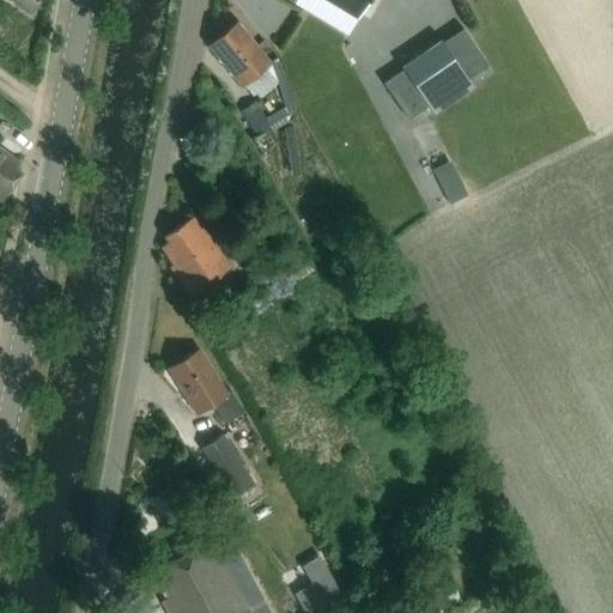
[(8,0),(30,13),(37,0),(8,0)]
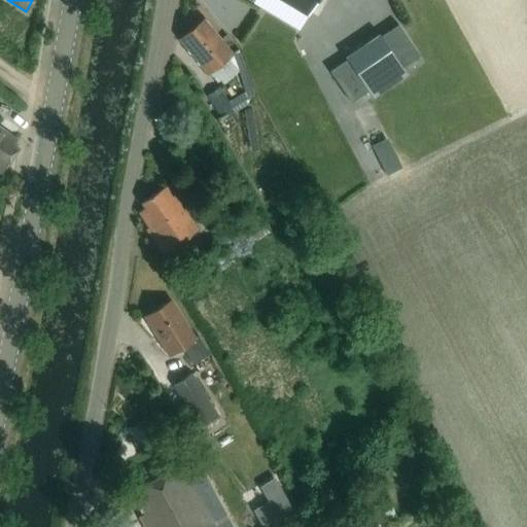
[(297,34),(317,0),(255,0),(254,2),(266,8),(262,13),(297,34)]
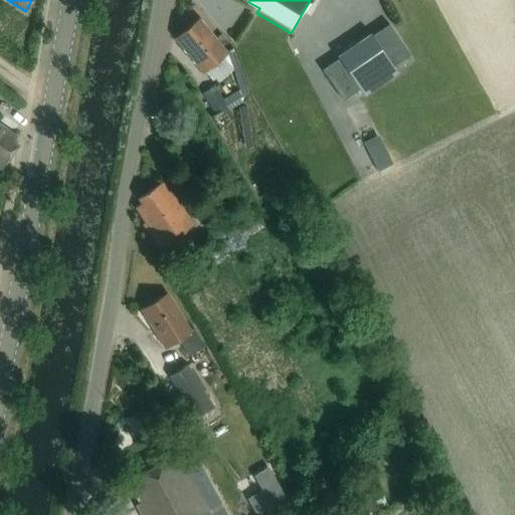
[(204,73),(227,54),(199,19),(175,39),(204,73)]
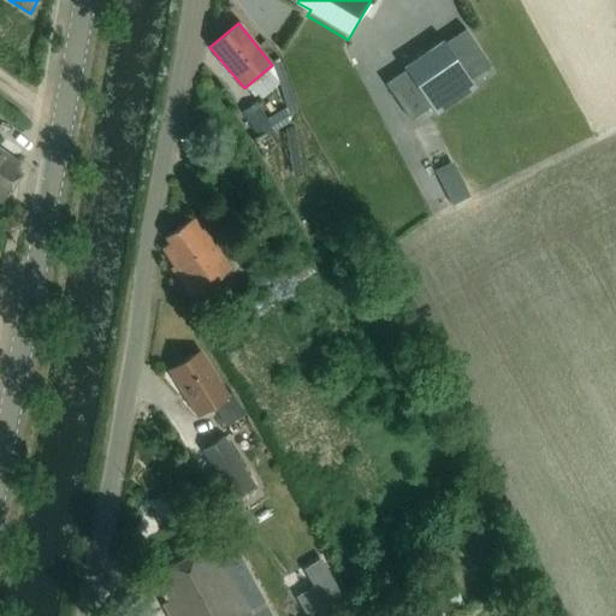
[(443,43),(404,70),(437,117),(477,92),(443,43)]
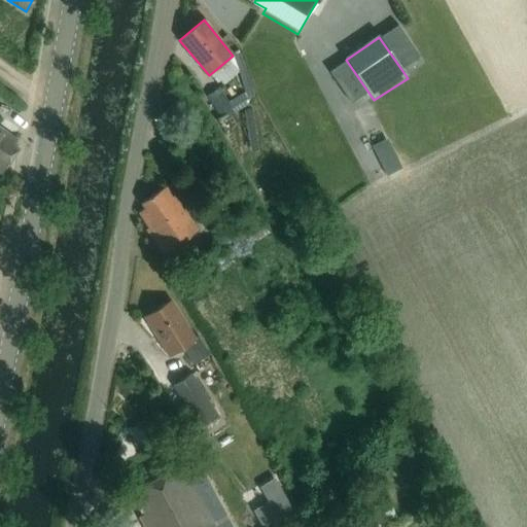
[(220,115),(231,108),(218,89),(207,96),(220,115)]
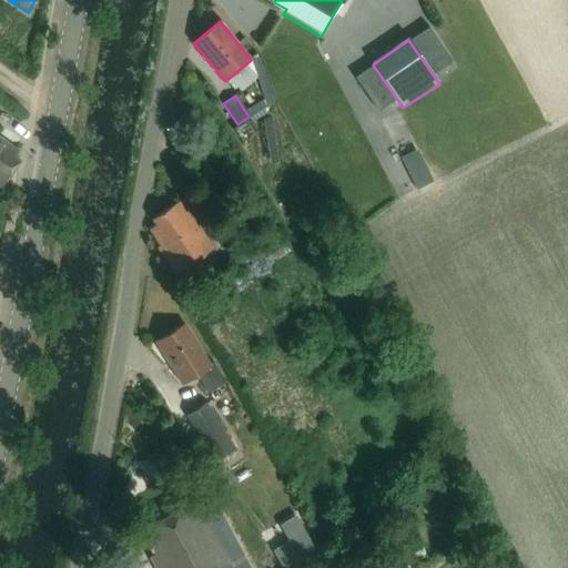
[(10,176),(21,160),(16,156),(19,152),(0,139),(0,190),(9,175),(10,176)]
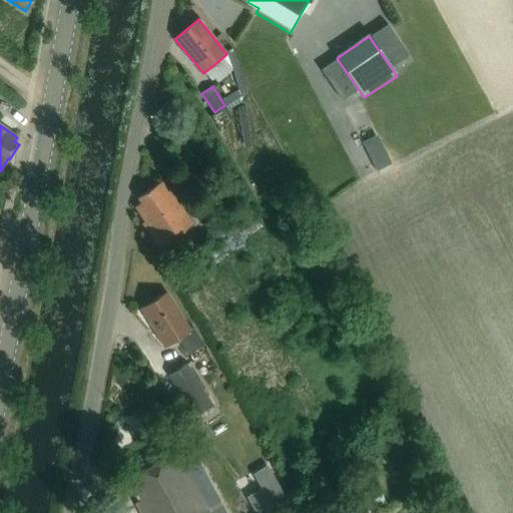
[(379,131),(364,138),(378,168),(393,162),(379,131)]
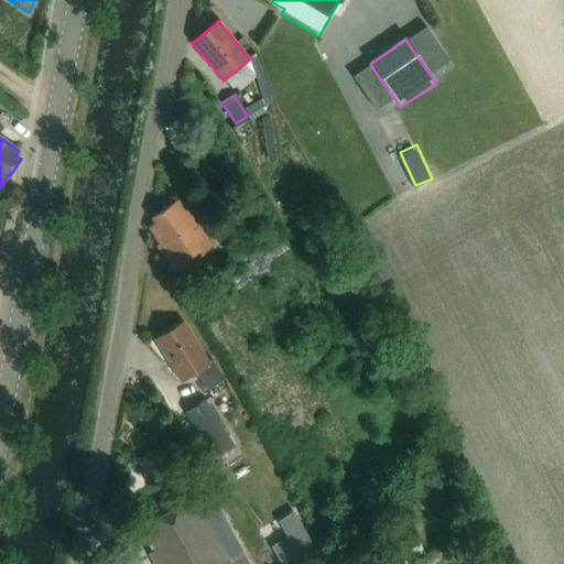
[(174,273),(213,248),(181,198),(151,218),(154,224),(148,228),(159,245),(156,247),(174,273)]
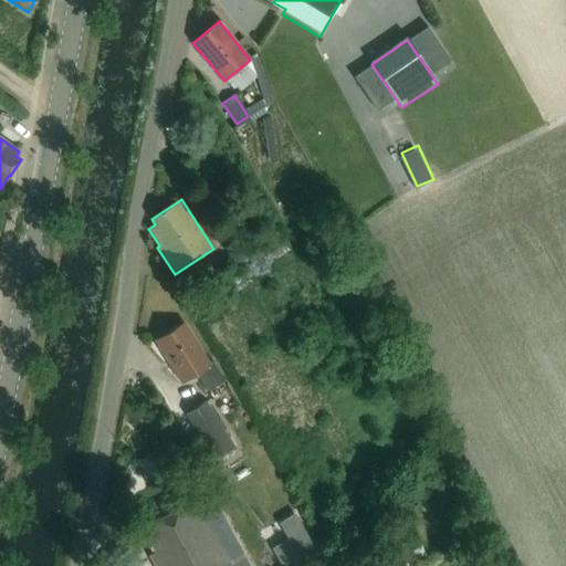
[(207,392),(224,381),(212,362),(209,364),(184,324),(156,342),(181,383),(196,374),(207,392)]
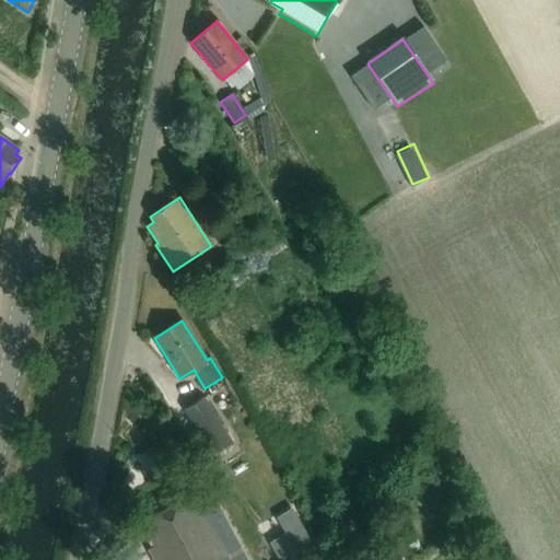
[(211,457),(232,444),(203,398),(183,411),(211,457)]
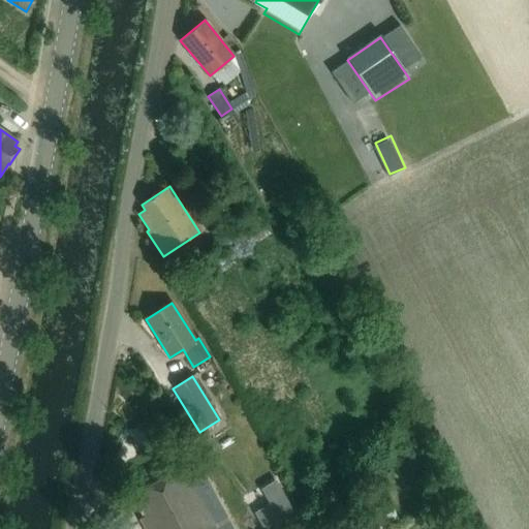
[(144,528),(231,528),(199,468),(188,474),(183,466),(133,493),(146,516),(139,520),(144,528)]
